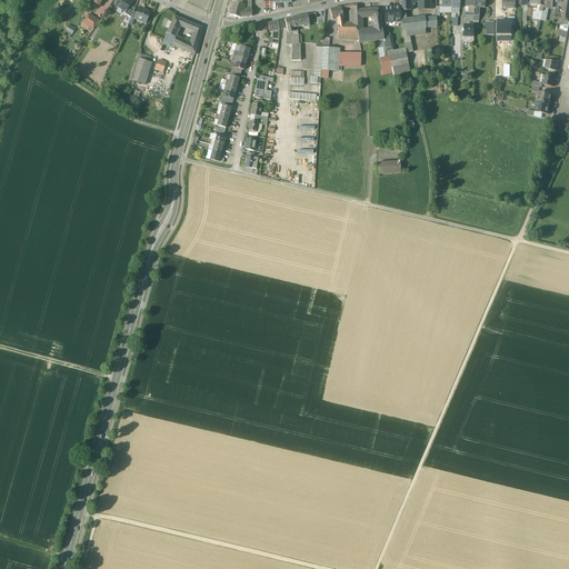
[(118,0),(116,5),(119,7),(118,8),(122,11),(123,9),(127,11),(130,6),(131,3),(127,0),(126,0),(118,0)]
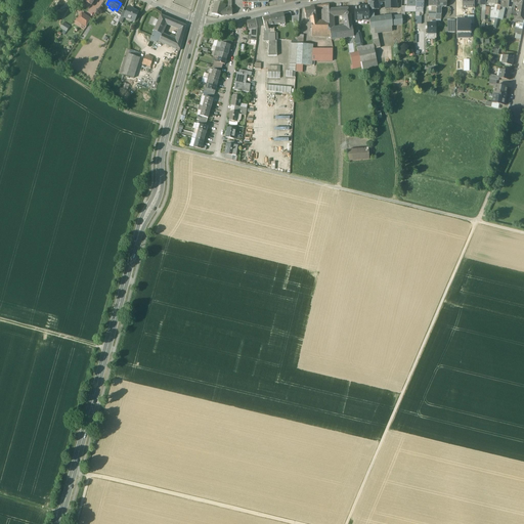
[(382,0),(367,0),(368,6),(368,10),(374,10),(379,9),(378,2),(382,1),(382,0)]
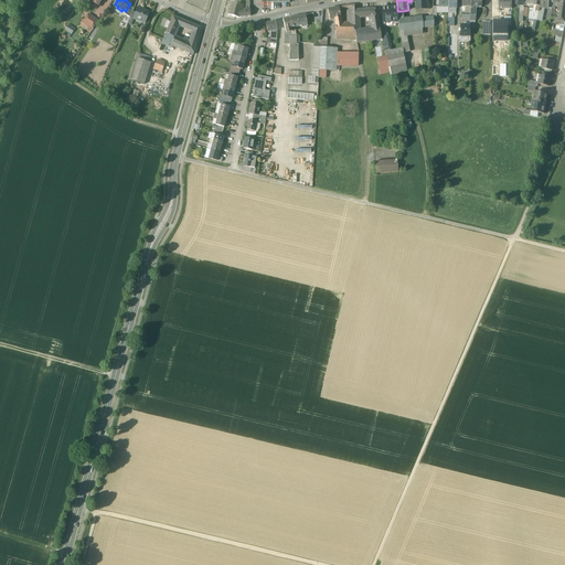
[(425,0),(412,0),(412,1),(416,1),(416,11),(429,10),(429,4),(426,4),(425,0)]
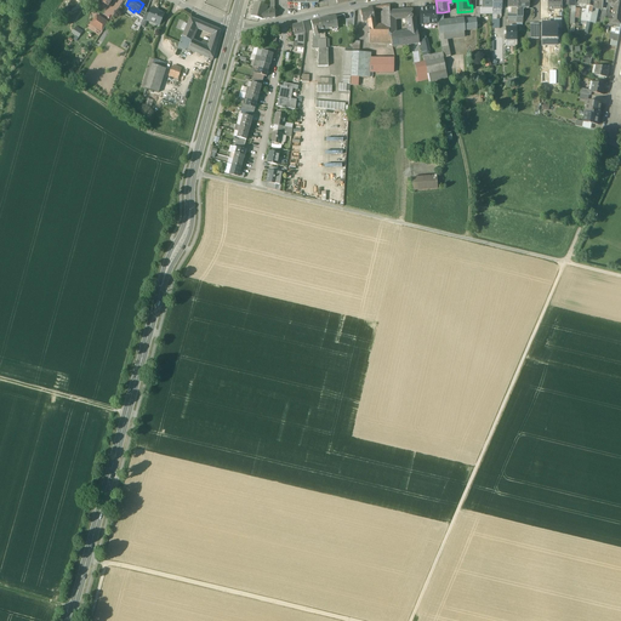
[(563,0),(548,0),(548,10),(554,10),(554,9),(563,9),(563,5),(563,0)]
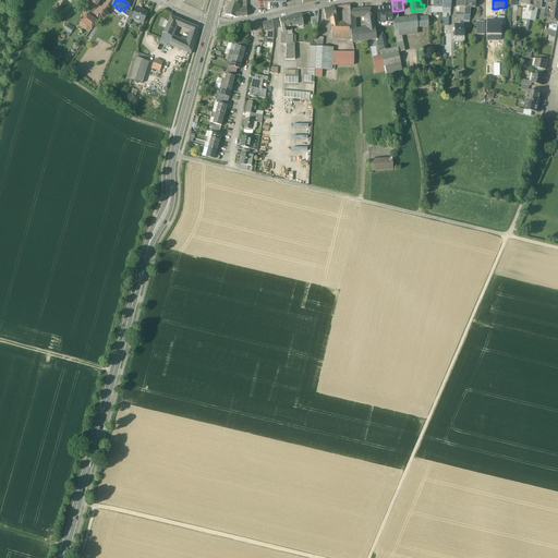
[(544,0),(534,0),(533,7),(533,8),(538,9),(541,9),(543,5),(543,2),(544,2),(544,0)]
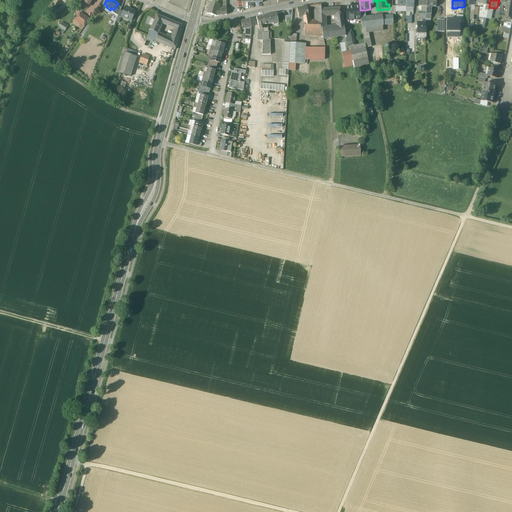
[(511,0),(501,0),(502,3),(501,6),(503,6),(505,6),(505,5),(507,5),(506,11),(511,11),(511,0)]
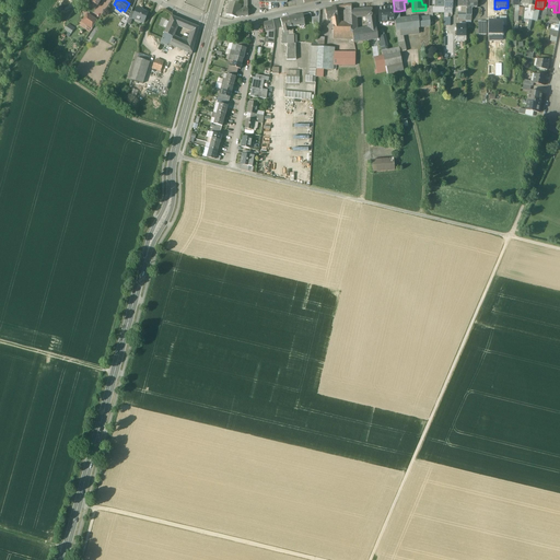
[(237,4),(230,2),(226,15),(236,18),(238,11),(240,6),(237,4)]
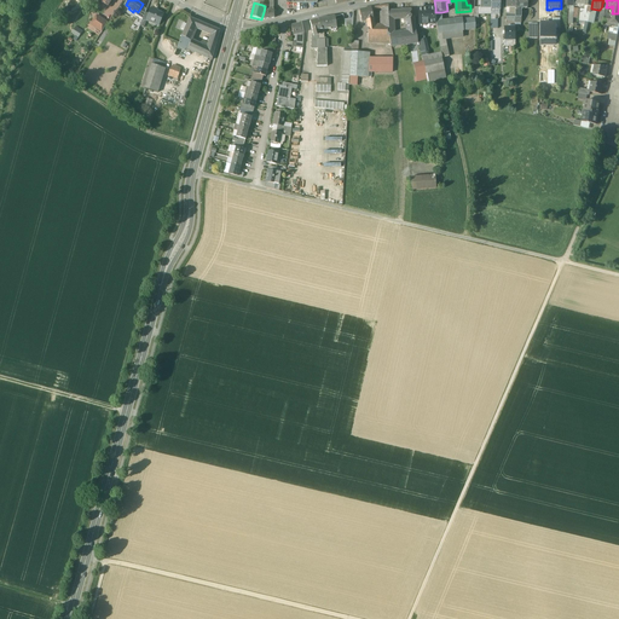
[(388,5),(381,6),(381,7),(371,9),(372,12),(382,10),(382,27),(387,27),(389,27),(388,11),(388,5)]
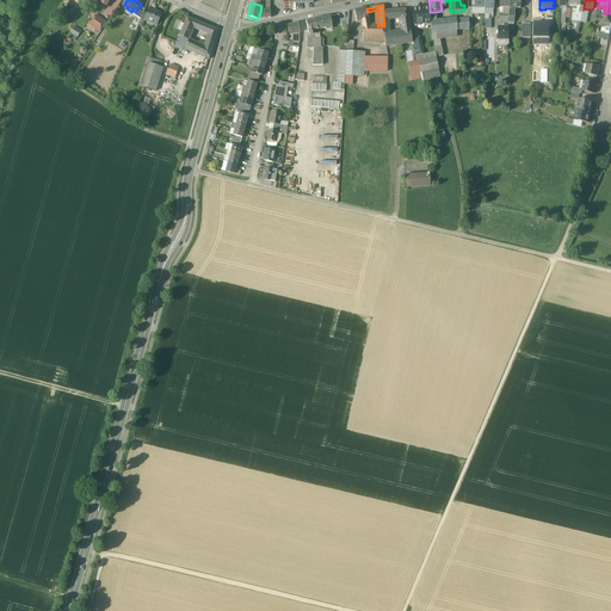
[(144,10),(140,6),(136,12),(134,16),(141,19),(143,12),(144,10)]
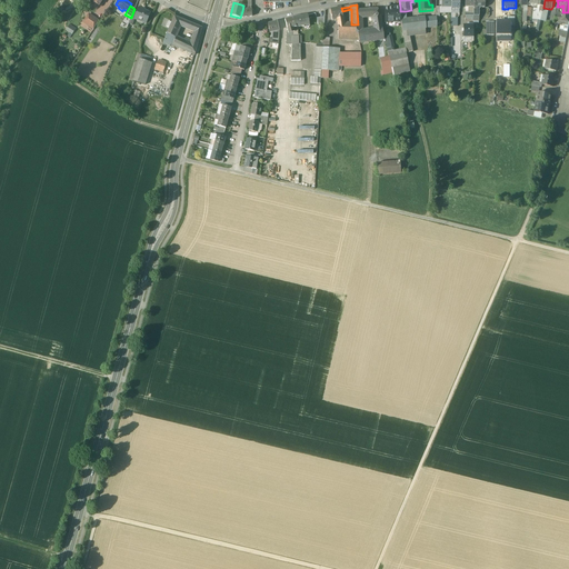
[(248,10),(242,11),(240,18),(251,17),(251,7),(248,7),(248,10)]
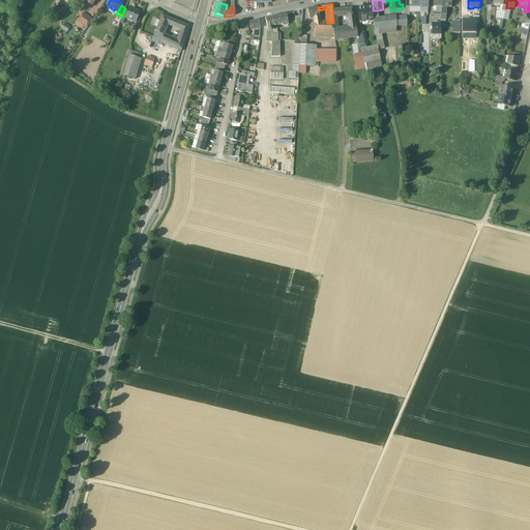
[(369,6),(365,6),(365,7),(362,7),(361,7),(359,7),(358,7),(359,21),(360,21),(374,20),(373,20),(373,10),(373,6),(369,7),(369,6)]
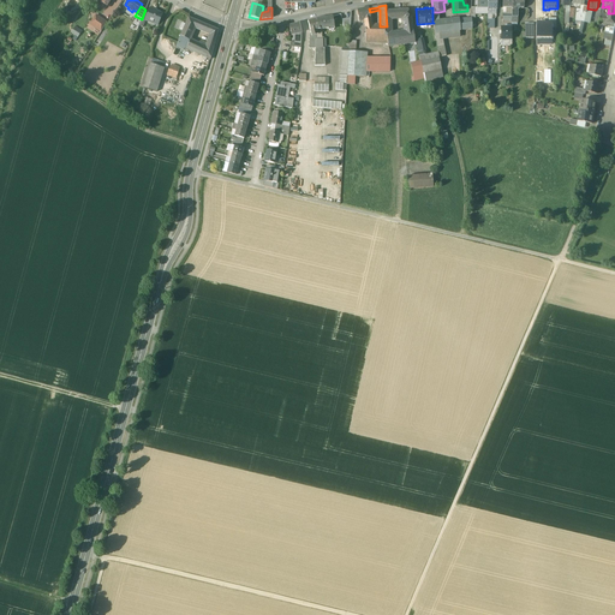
[(155,12),(150,10),(151,9),(150,9),(148,15),(145,19),(147,19),(154,23),(154,22),(159,24),(162,15),(156,11),(155,12)]
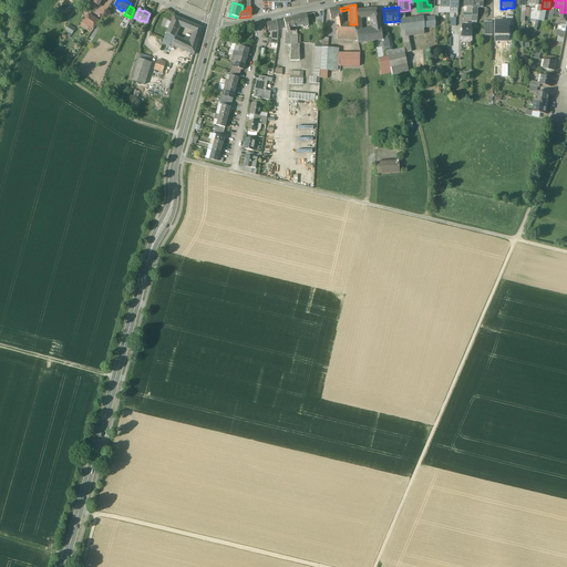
[(340,8),(329,9),(331,19),(336,18),(342,18),(341,11),(340,8)]
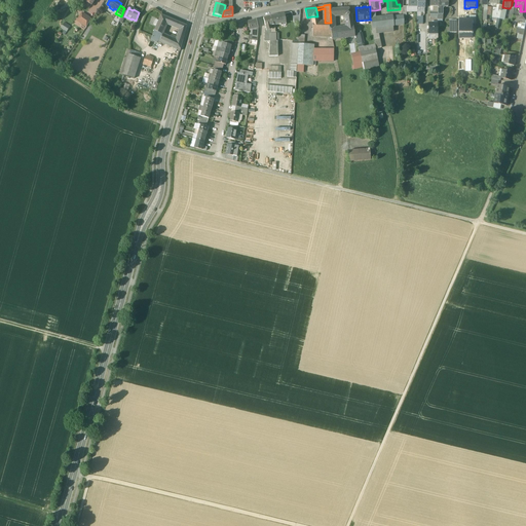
[(91,20),(82,13),(77,21),(86,27),(91,20)]
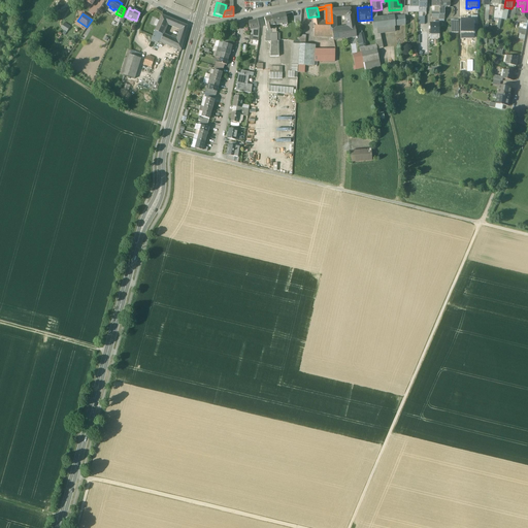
[(286,14),(272,17),(272,26),(276,25),(282,24),(288,24),(286,14)]
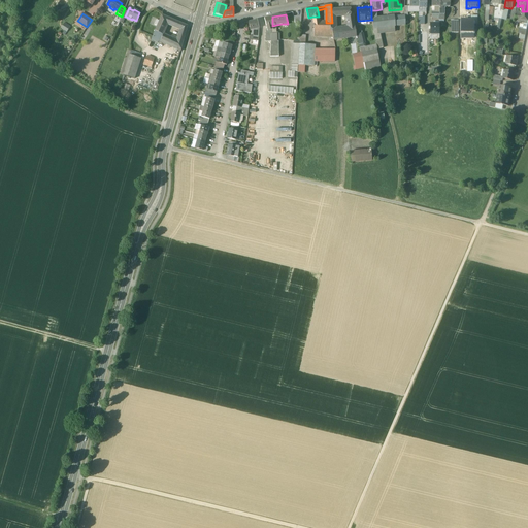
[(349,28),(344,28),(347,38),(356,37),(353,14),(351,14),(351,15),(347,15),(349,28)]
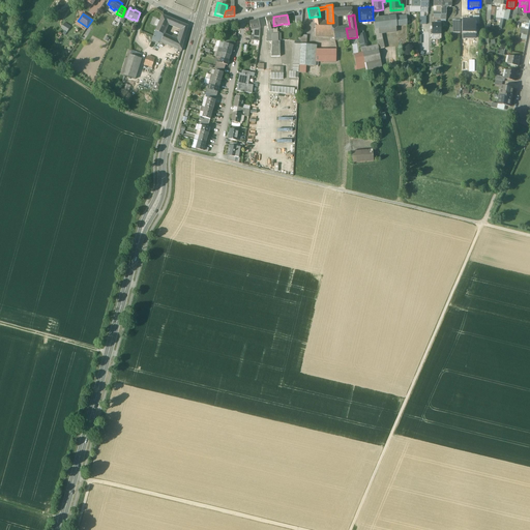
[(163,16),(155,31),(163,34),(168,24),(170,18),(163,16)]
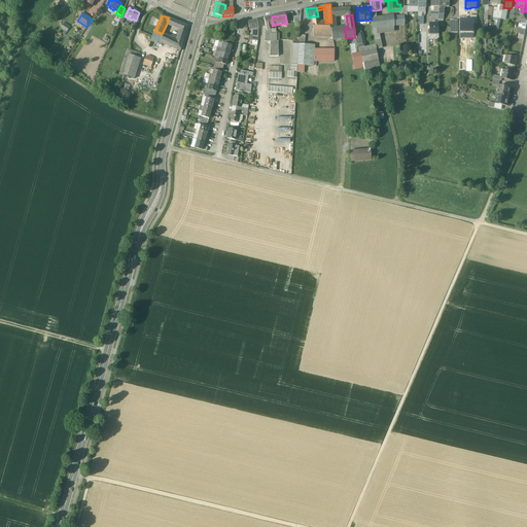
[(403,15),(393,16),(395,27),(405,26),(405,22),(405,16),(403,15)]
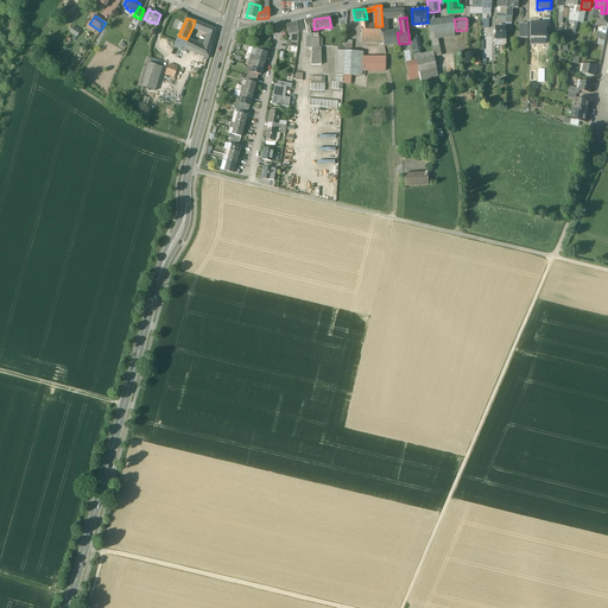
[(314,19),(304,21),(309,36),(312,35),(314,35),(314,30),(314,19)]
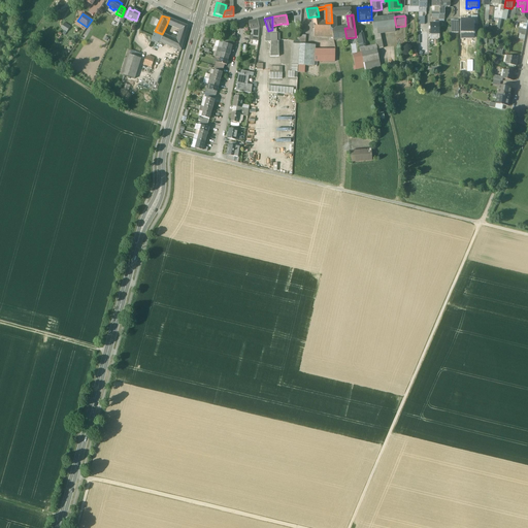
[(376,19),(372,20),(373,29),(378,28),(394,27),(396,27),(394,17),(376,19)]
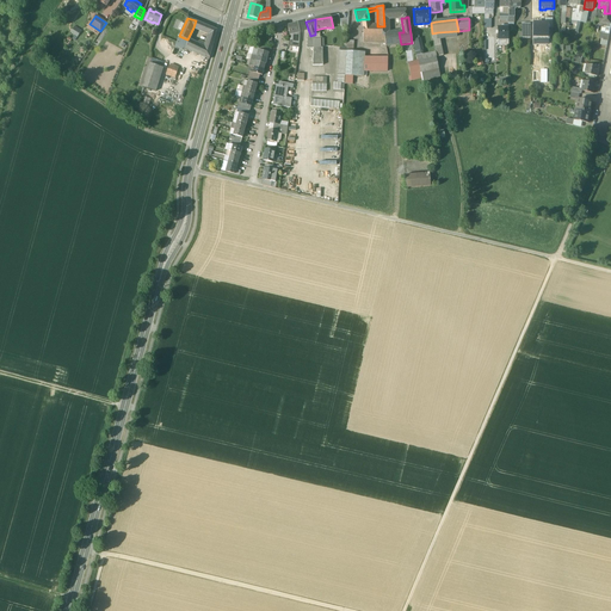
[(211,28),(196,20),(193,28),(209,34),(211,28)]
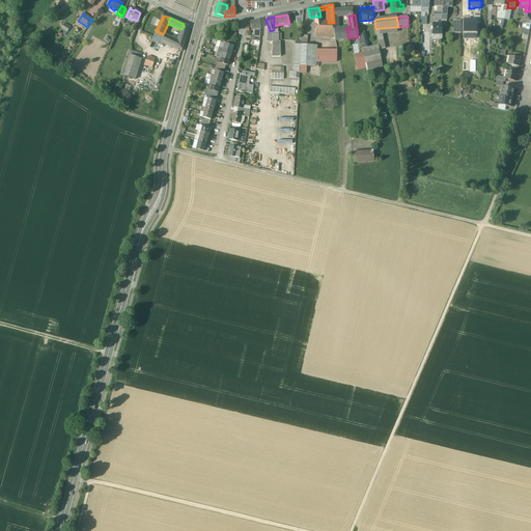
[(464,19),(464,38),(477,38),(477,19),(464,19)]
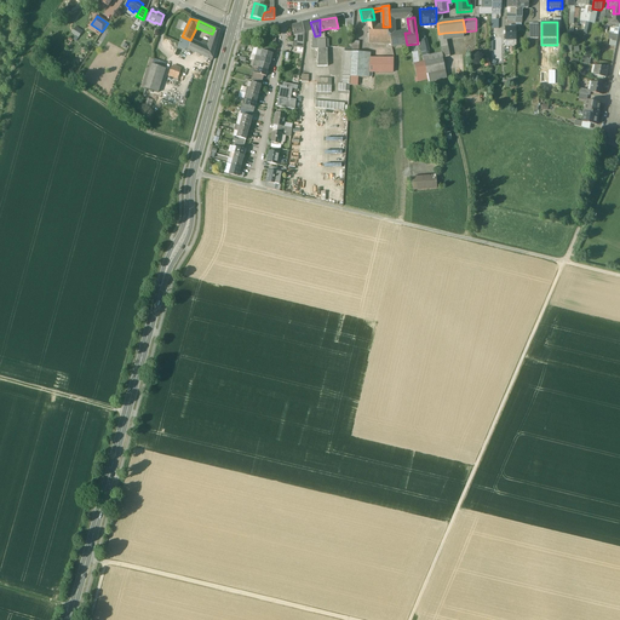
[(303,23),(292,26),(294,35),(298,35),(304,33),(303,23)]
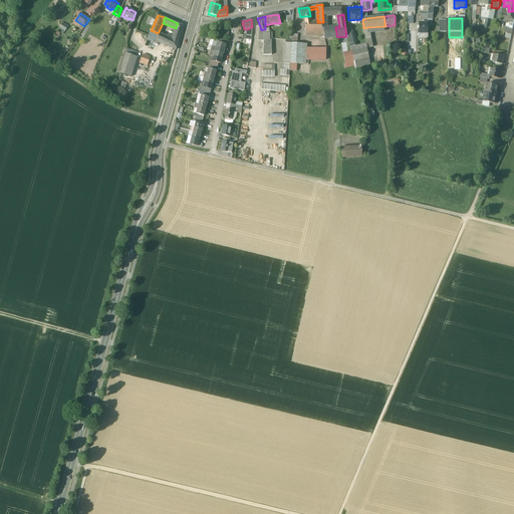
[(61,21),(58,28),(65,31),(68,24),(61,21)]
